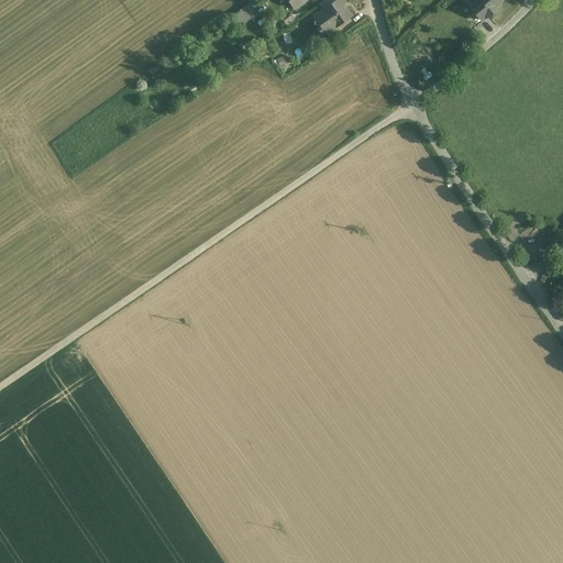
[(308,0),(286,0),(294,10),(308,0)]
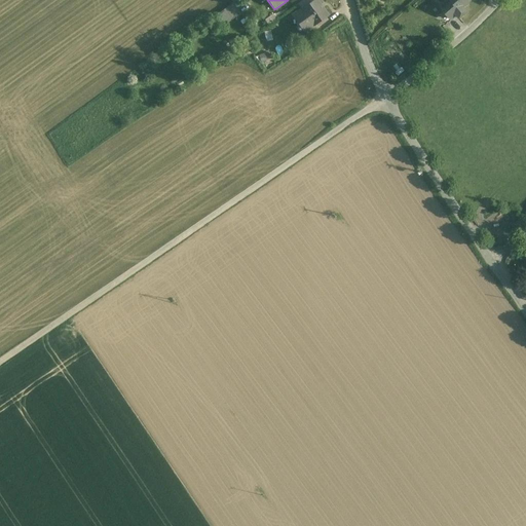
[(315,0),(313,0),(301,9),(293,15),(305,32),(328,16),(315,0)]
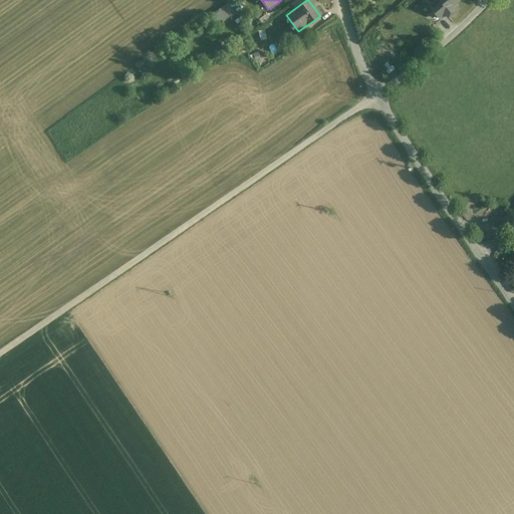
[(463,0),(462,0),(439,0),(442,3),(450,11),(454,8),(456,10),(460,6),(458,4),(463,0)]
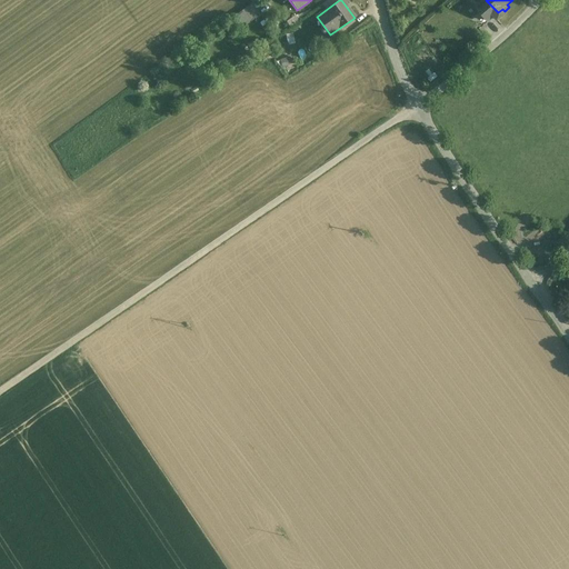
[(489,3),(483,9),(481,7),(478,9),(488,21),(498,12),(489,3)]
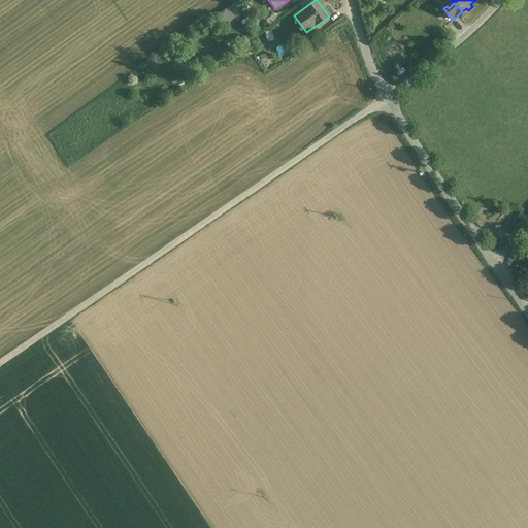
[(233,4),(218,15),(226,26),(241,15),(233,4)]
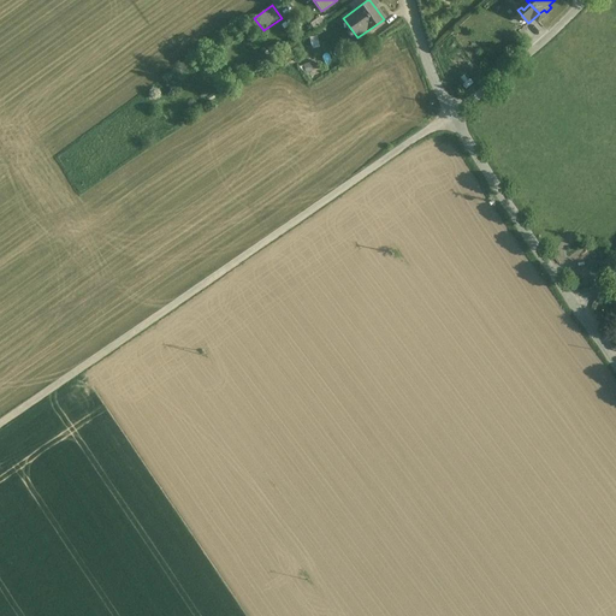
[(368,34),(355,43),(359,49),(373,40),(368,34)]
